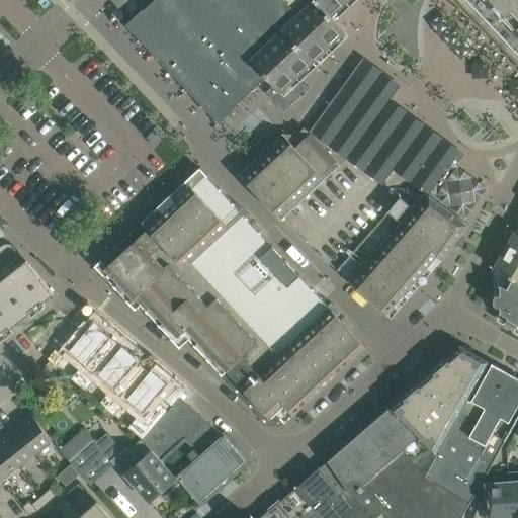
[(155,0),(127,25),(220,122),(266,78),(274,86),(295,66),(303,71),(345,31),(336,21),(331,16),(348,0),(155,0)]
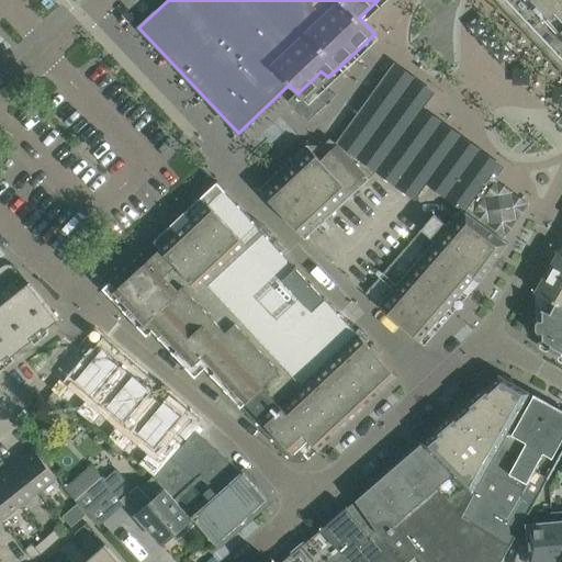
[(561,0),(506,0),(561,58),(561,0)]
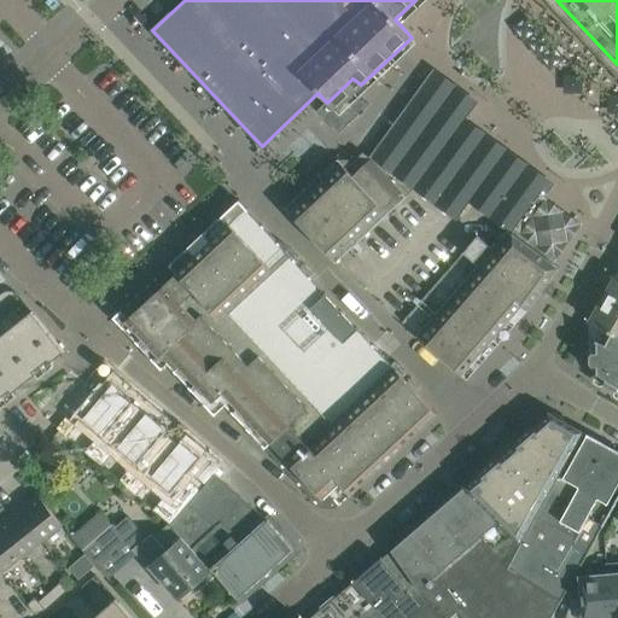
[(432,76),(372,158),(414,190),(462,124),(466,118),(474,108),(432,76)]
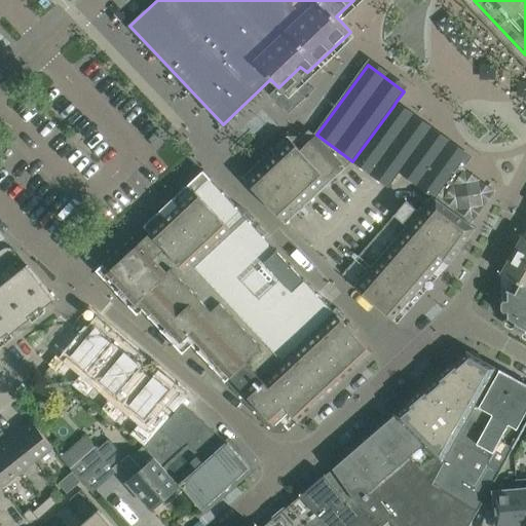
[(300,67),(278,87),(278,96),(289,106),(297,106),(302,102),(310,74),(307,72),(300,67)]
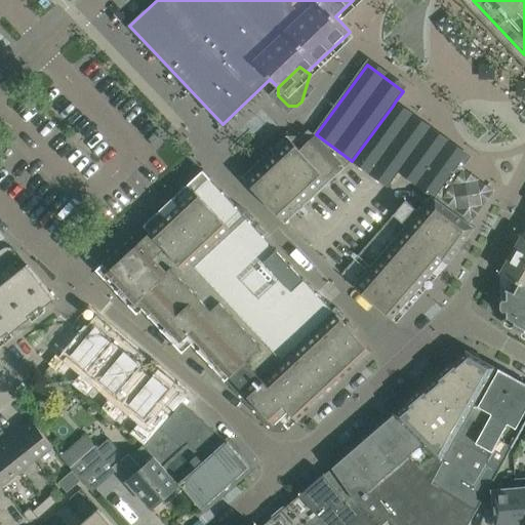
[(393,106),(352,161),(369,173),(410,119),(393,106)]
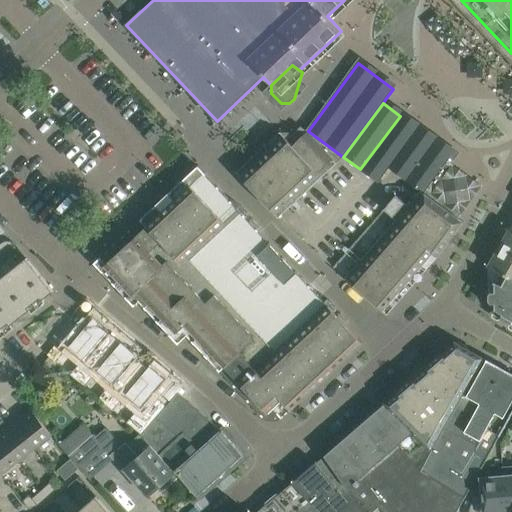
[(400,116),(360,169),(378,182),(389,168),(417,129),(400,116)]
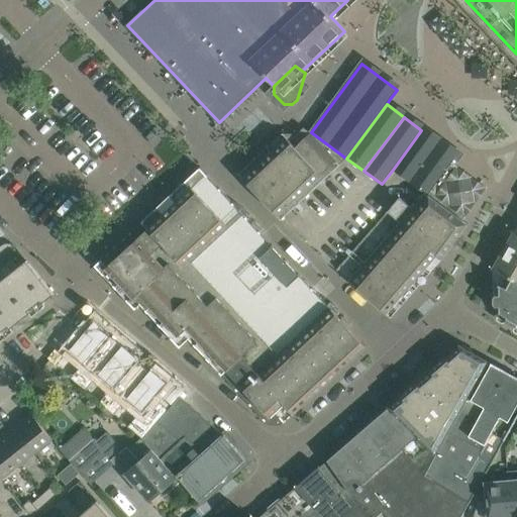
[(421,130),(393,170),(425,193),(428,195),(452,163),(454,160),(456,156),(421,130)]
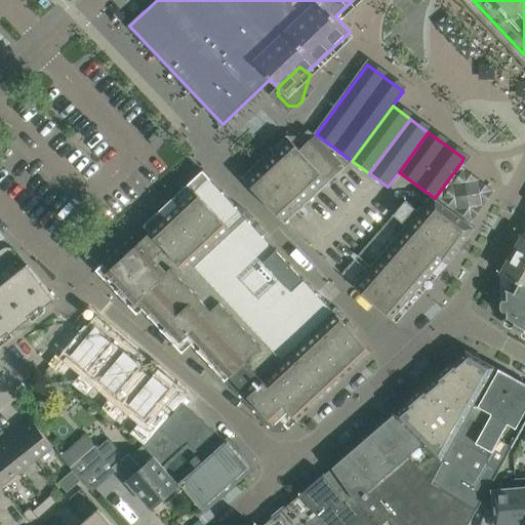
[(285,223),(352,161),(316,134),(304,140),(300,138),(293,138),(247,182),(285,223)]
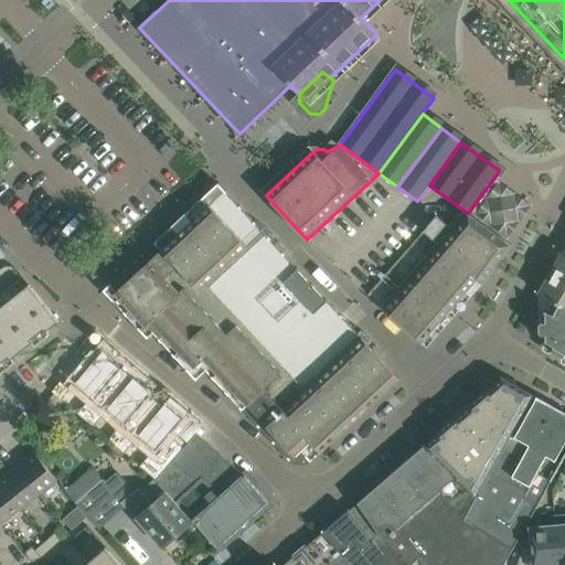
[(494,178),(468,213),(505,241),(532,204),(494,178)]
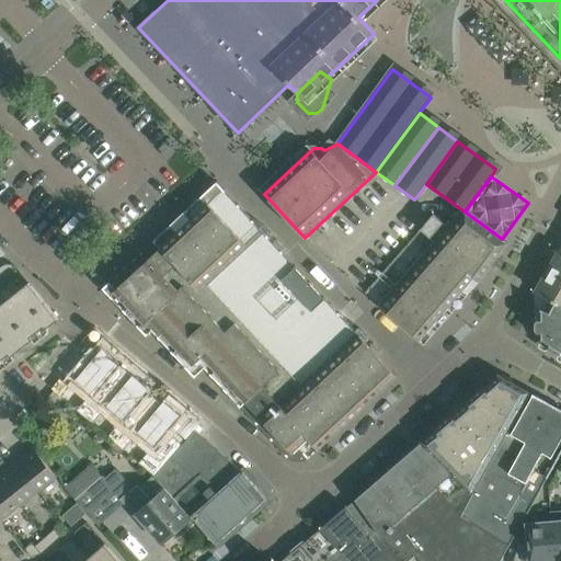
[(398,375),(378,355),(224,189),(110,296),(147,335),(157,325),(194,365),(203,356),(293,453),(304,453),(313,444),(318,449),(398,375)]
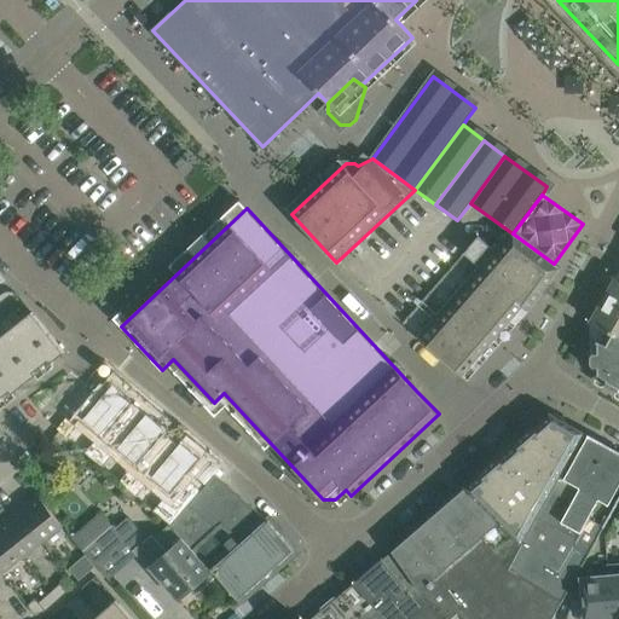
[(463,375),(521,308),(526,313),(560,267),(554,264),(513,233),(509,231),(495,249),(480,237),(403,323),(463,375)]
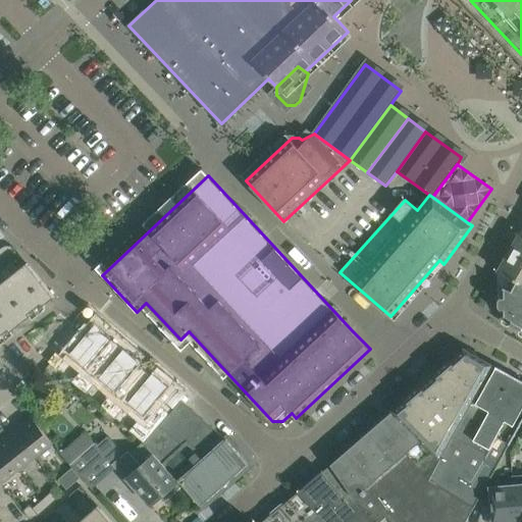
[(521,235),(521,233),(499,272),(501,272),(501,313),(512,319),(510,324),(521,330),(521,235)]
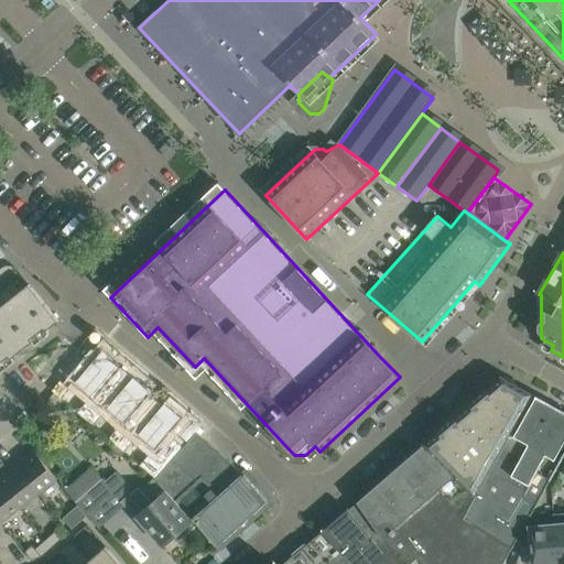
[(0,269),(0,278),(14,267),(12,266),(9,266),(7,266),(3,267),(1,268),(0,269)]
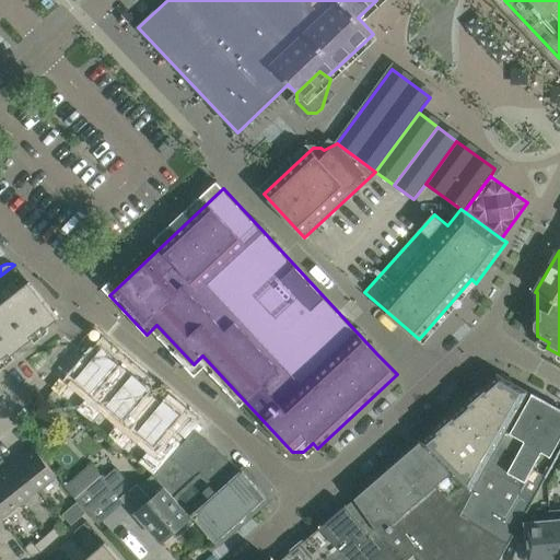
[(58,318),(30,281),(20,289),(12,279),(7,283),(9,286),(0,291),(0,303),(1,304),(0,304),(0,318),(23,347),(58,318)]
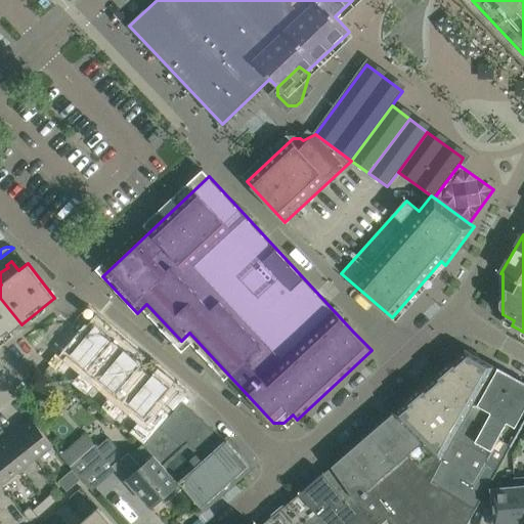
[(0,341),(22,324),(0,298),(0,341)]
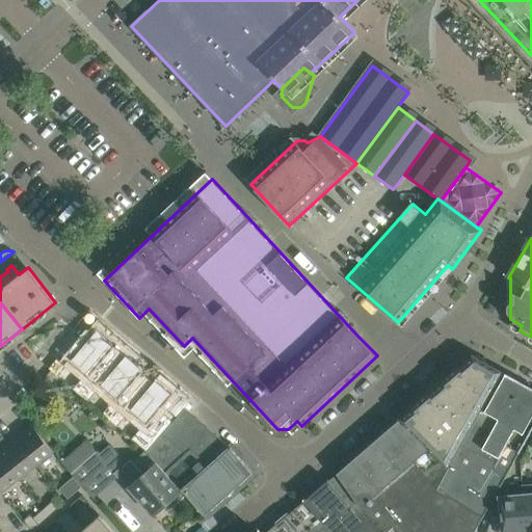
[(94,331),(72,360),(87,373),(74,389),(88,401),(102,386),(101,384),(113,371),(112,370),(100,360),(114,343),(97,328),(94,331)]
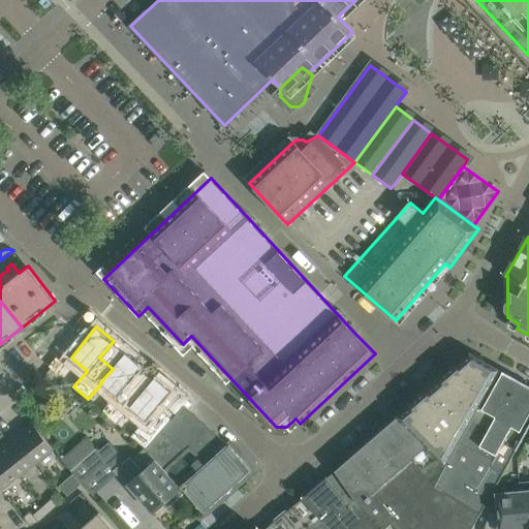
[(113,369),(100,382),(101,383),(116,396),(102,411),(117,424),(130,408),(130,407),(142,394),(142,393),(129,382),(143,366),(126,352),(112,368),(113,369)]
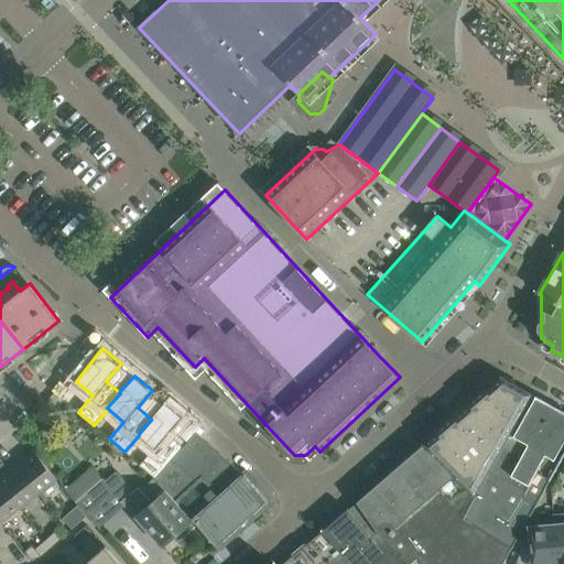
[(474,498),(506,443),(522,413),(532,394),(501,377),(423,444),(474,498)]
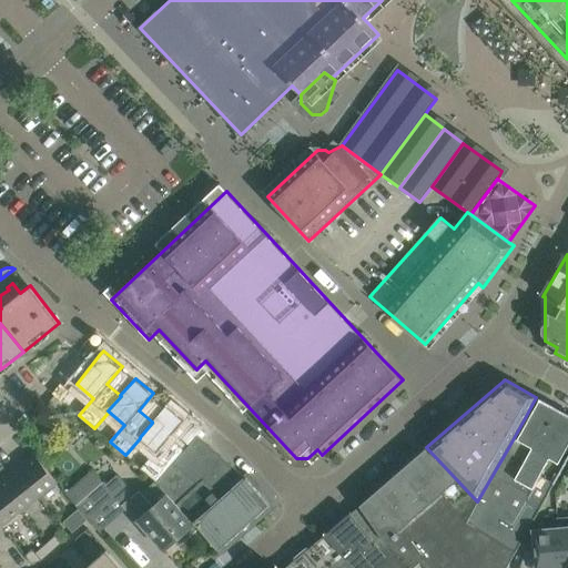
[(554,484),(563,467),(558,464),(567,446),(567,414),(540,399),(529,418),(517,439),(533,448),(528,457),(509,446),(477,501),(465,525),(515,553),(553,483),(554,484)]
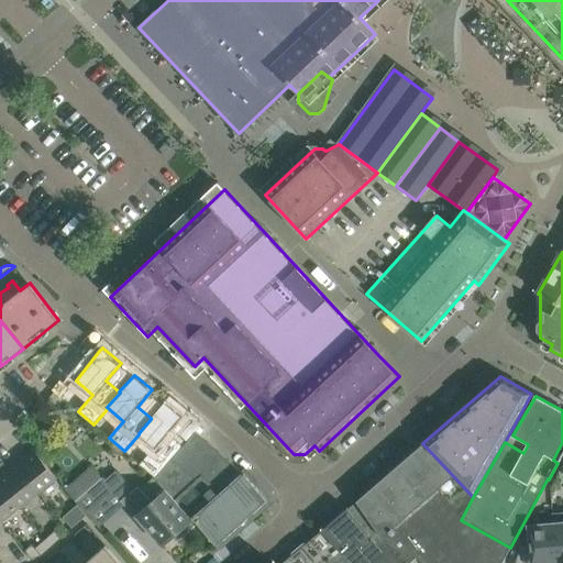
[(151,419),(139,433),(139,434),(154,448),(140,464),(156,477),(184,446),(168,433),(183,416),(165,401),(151,418),(151,419)]
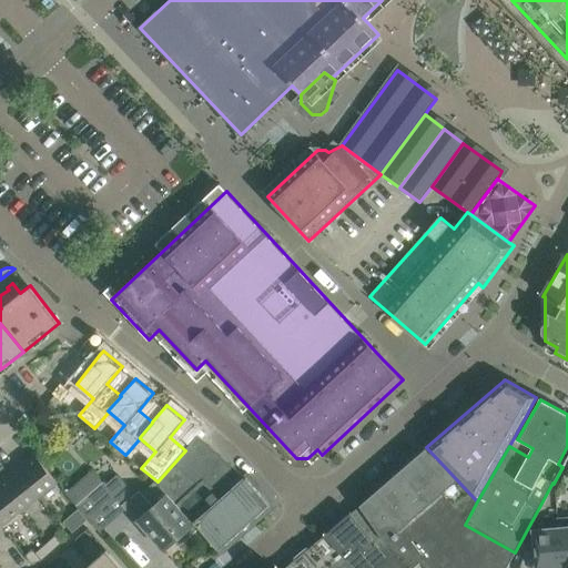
[(246,477),(198,436),(185,450),(158,482),(156,484),(195,523),(246,477)]
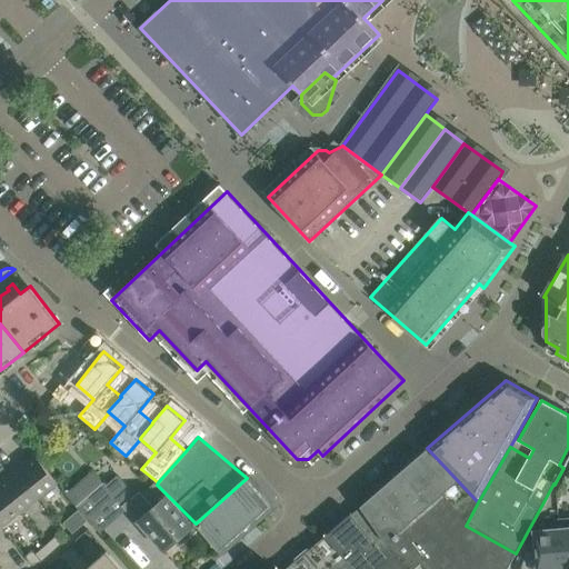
[(466,526),(478,502),(427,448),(361,505),(361,506),(352,515),(351,513),(350,513),(368,535),(376,528),(395,555),(403,568),(506,568),(516,553),(466,526)]
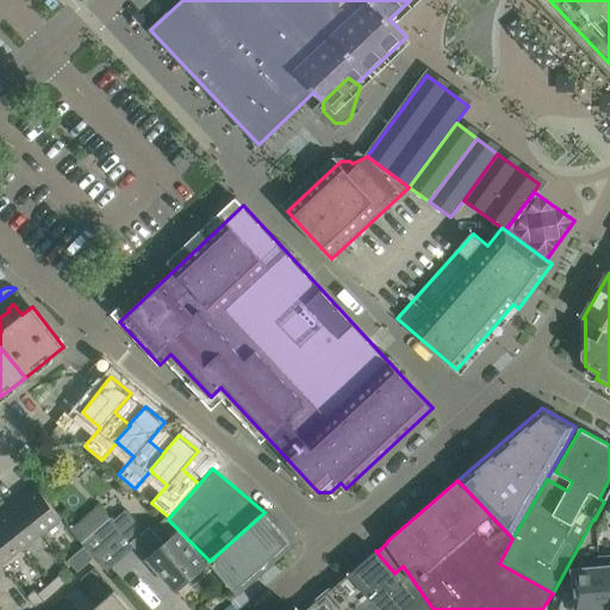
[(62,517),(53,505),(37,486),(17,503),(42,534),(62,517)]
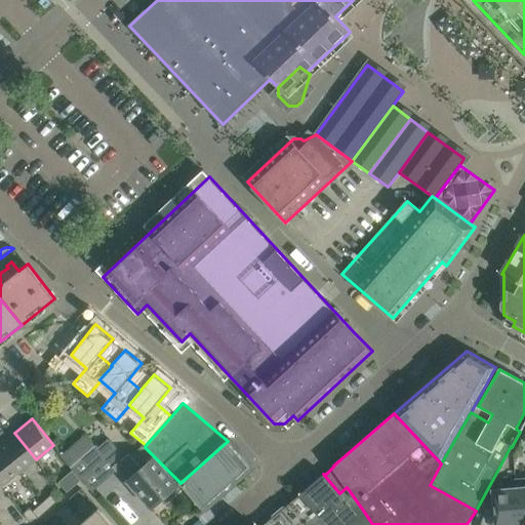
[(36,459),(14,433),(0,444),(0,448),(19,473),(36,459)]
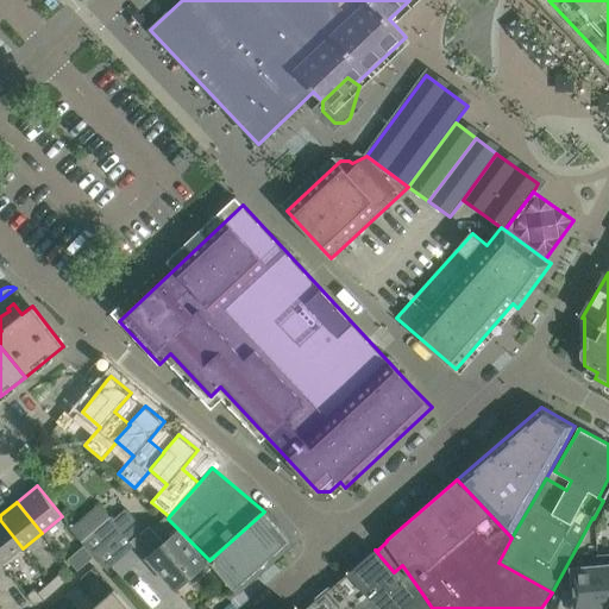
[(214,565),(209,560),(168,519),(156,534),(149,527),(144,531),(125,509),(113,520),(111,518),(82,544),(96,558),(107,570),(136,545),(155,566),(154,569),(155,571),(157,573),(159,575),(162,575),(176,590),(187,581),(188,582),(195,577),(198,579),(214,566),(214,565)]
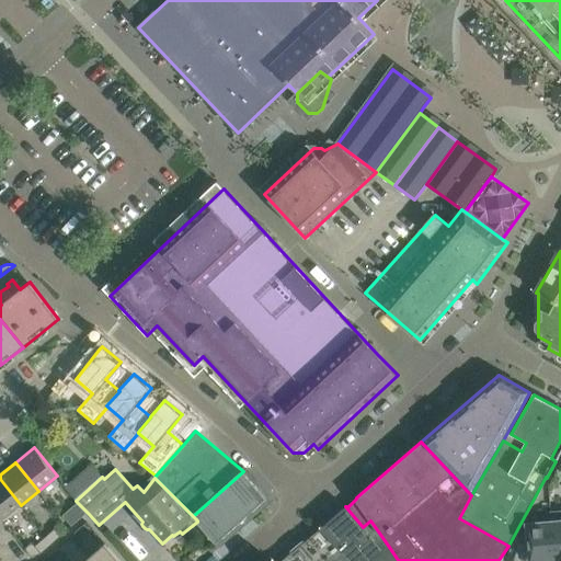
[(216,544),(267,497),(243,471),(193,516),(197,521),(197,522),(216,544)]
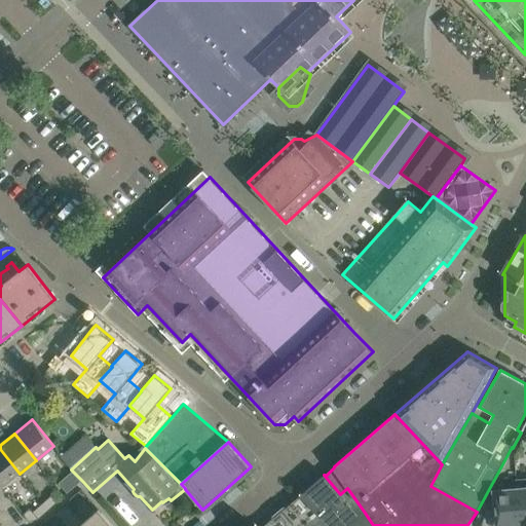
[(20,474),(0,449),(0,485),(2,487),(20,474)]
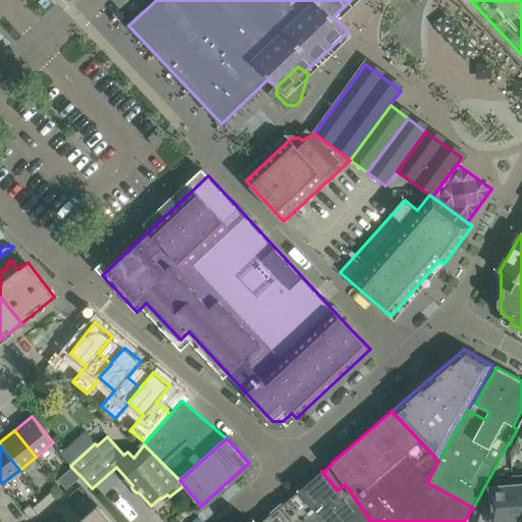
[(80,478),(70,469),(58,480),(66,490),(80,478)]
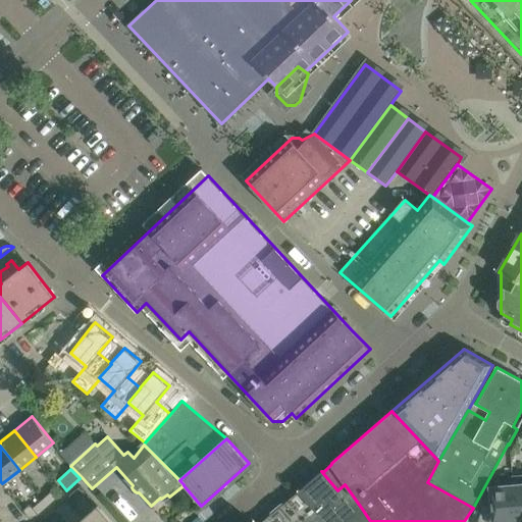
[(370,521),(362,509),(345,484),(337,490),(321,471),(298,491),(298,492),(322,521),(370,521)]
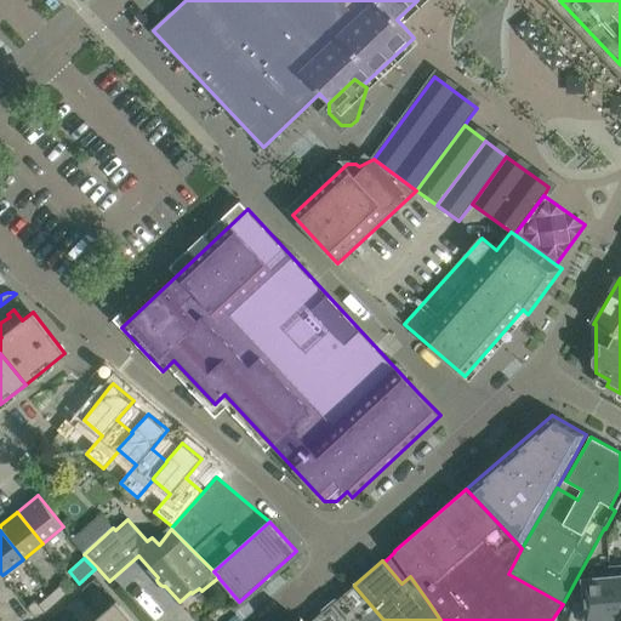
[(620,620),(620,564),(609,565),(609,570),(610,570),(614,620),(620,620)]
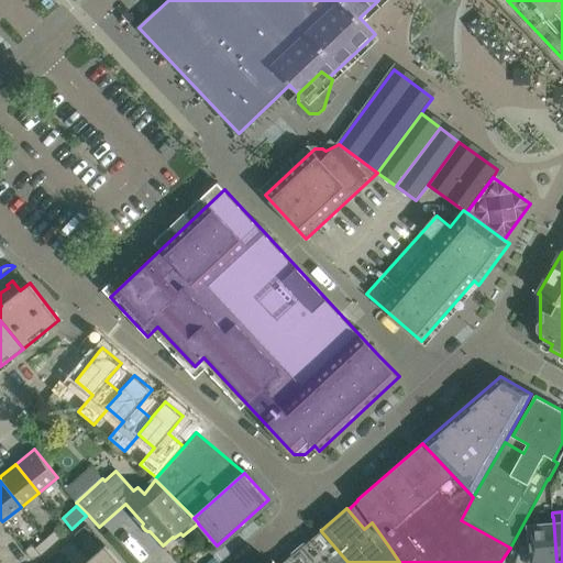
[(556,562),(553,517),(552,517),(534,519),(536,526),(529,526),(531,562),(556,562)]
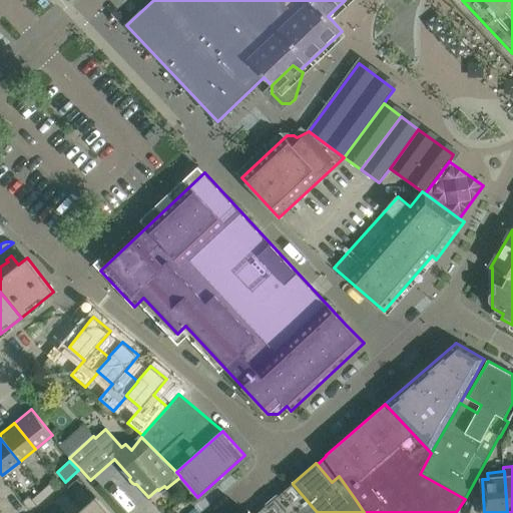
[(48,498),(57,490),(51,483),(42,491),(48,498)]
